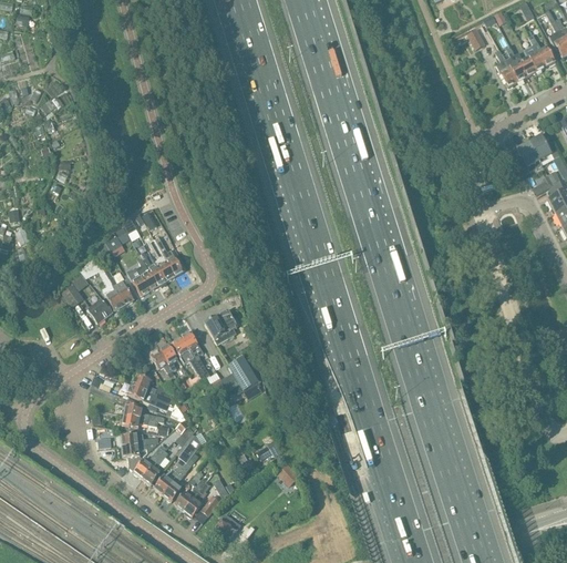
[(0,0),(0,7),(11,9),(12,2),(4,0),(0,0)]
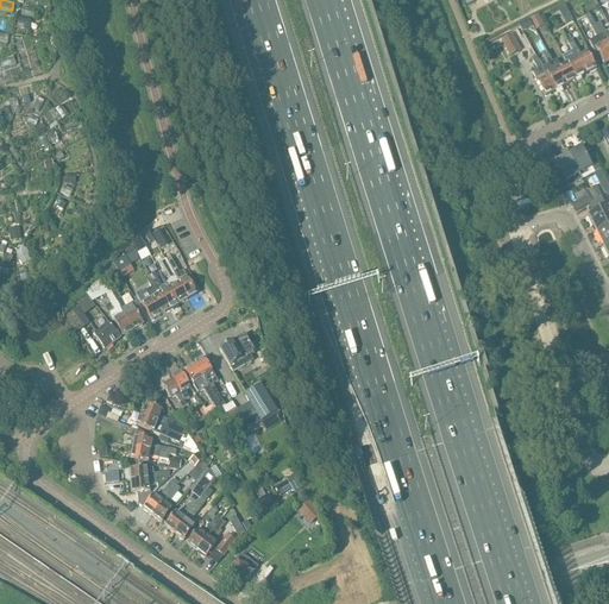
[(23,4),(22,12),(33,13),(35,6),(23,4)]
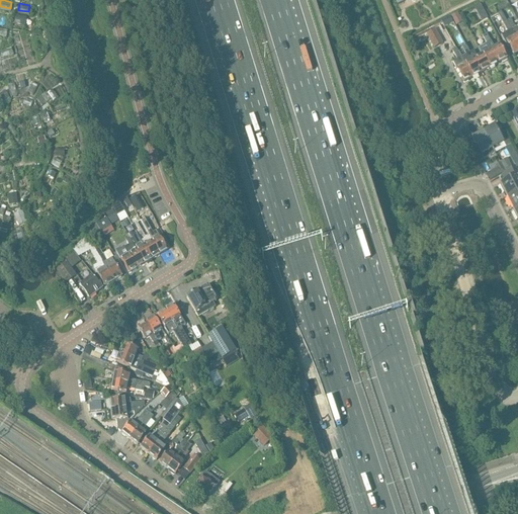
[(457,9),(451,12),(456,22),(462,19),(457,9)]
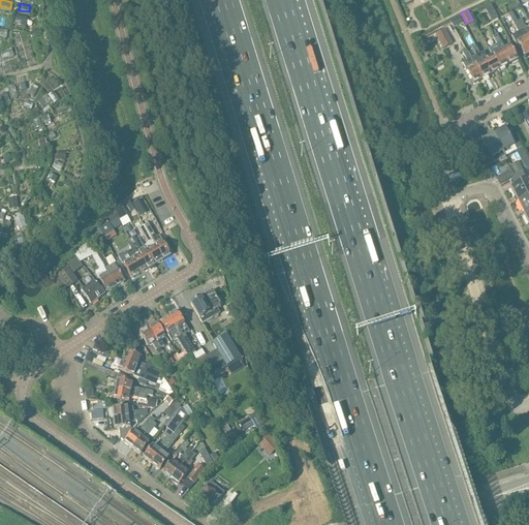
[(520,44),(524,53),(528,49),(528,38),(518,18),(517,18),(512,9),(508,11),(518,29),(511,33),(518,45),(520,44)]
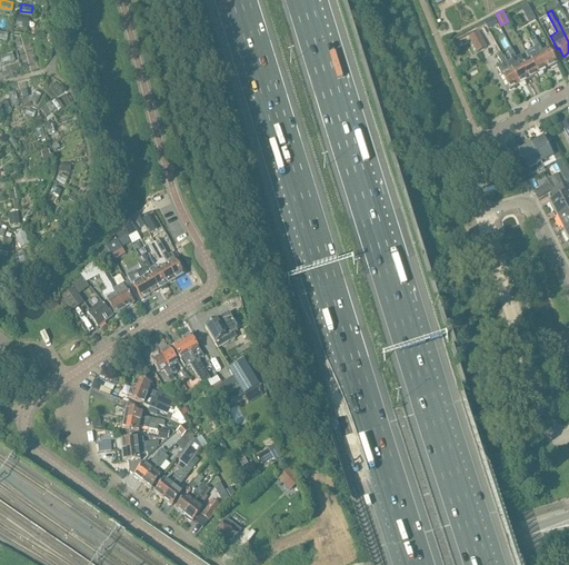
[(18,15),(17,22),(25,23),(26,16),(18,15)]
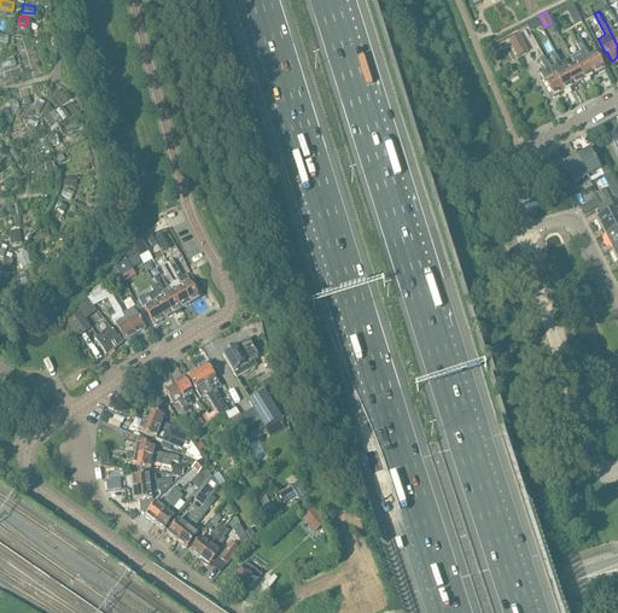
[(530,28),(541,23),(537,16),(526,21),(530,28)]
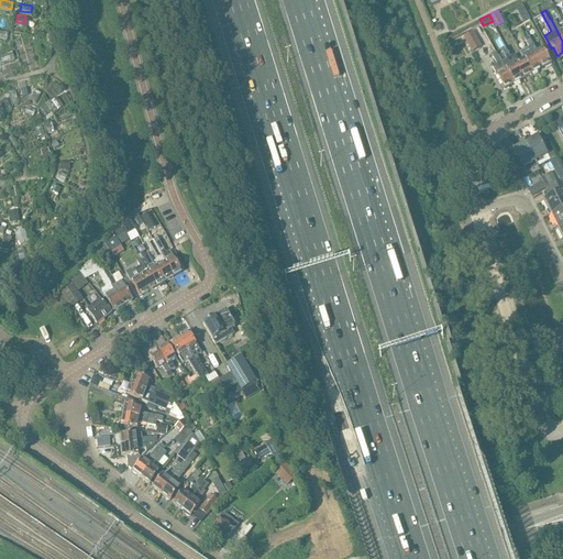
[(562,24),(560,26),(554,17),(551,19),(562,41),(562,24)]
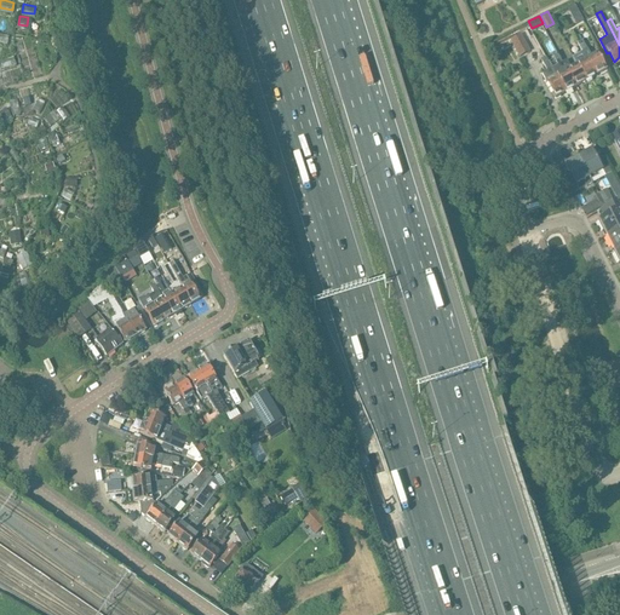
[(510,36),(520,52),(529,47),(521,30),(510,36)]
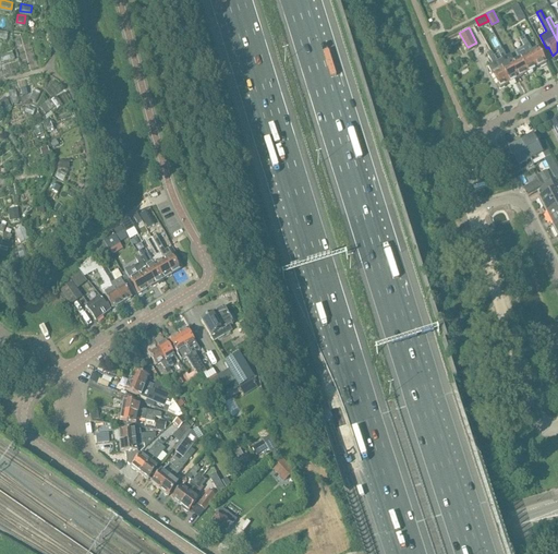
[(524,32),(519,35),(521,38),(522,38),(536,64),(541,62),(542,63),(546,60),(545,59),(546,59),(537,45),(532,47),(528,39),(524,32)]
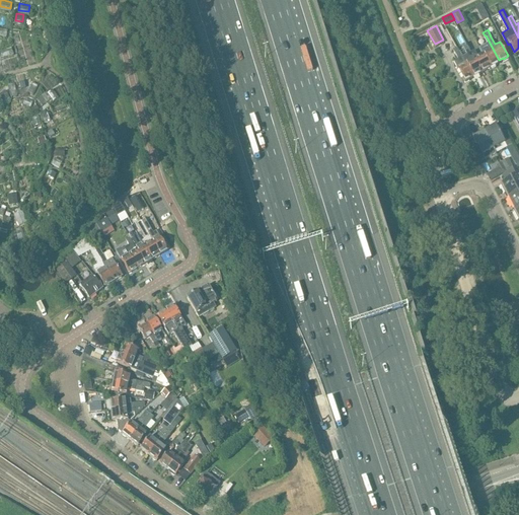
[(485,35),(483,32),(479,34),(484,43),(487,49),(483,51),(491,65),(499,60),(486,35),(485,35)]
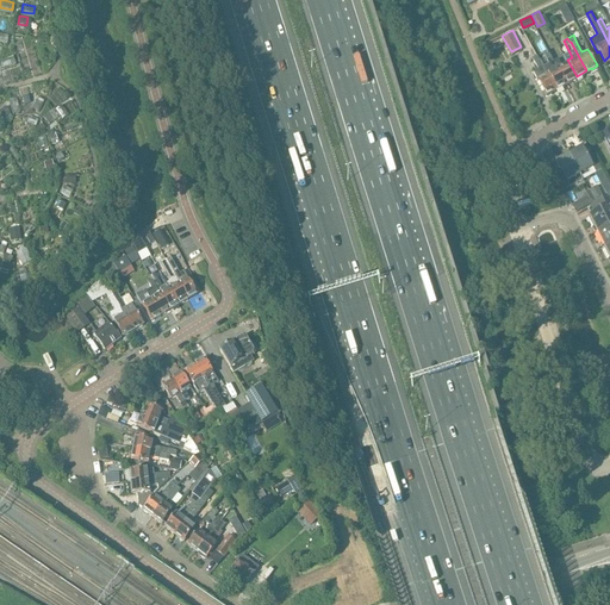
[(547,70),(556,87),(566,81),(558,66),(556,66),(553,58),(548,49),(543,52),(548,61),(543,63),(547,70)]
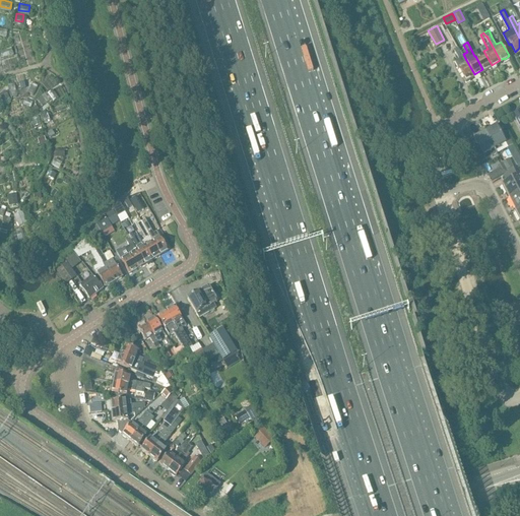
[(11,45),(0,48),(0,49),(2,55),(13,52),(11,45)]
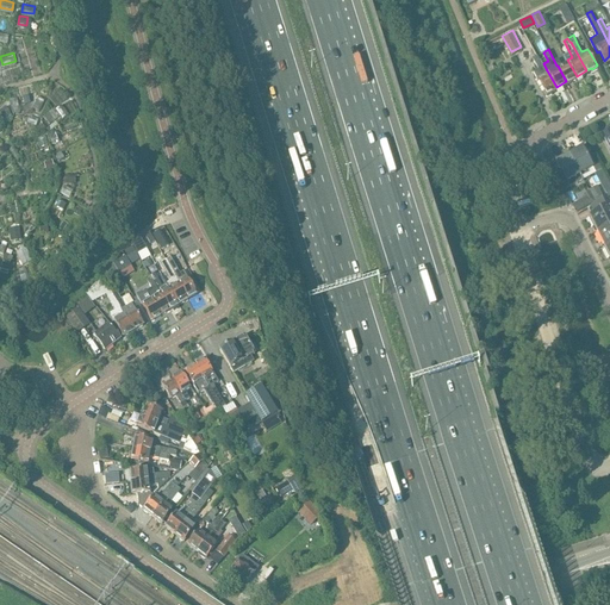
[(551,91),(556,87),(547,70),(543,63),(537,52),(533,56),(539,67),(533,69),(537,78),(536,78),(546,93),(547,94),(552,92),(551,91)]
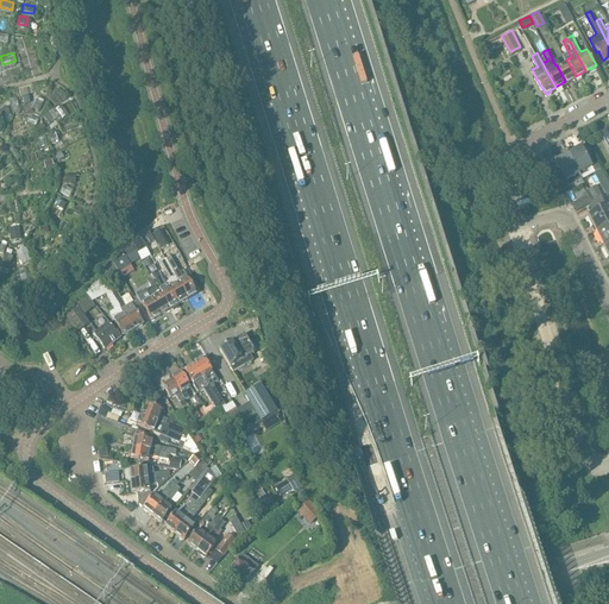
[(576,76),(566,60),(562,62),(557,55),(552,57),(557,65),(565,81),(576,76)]
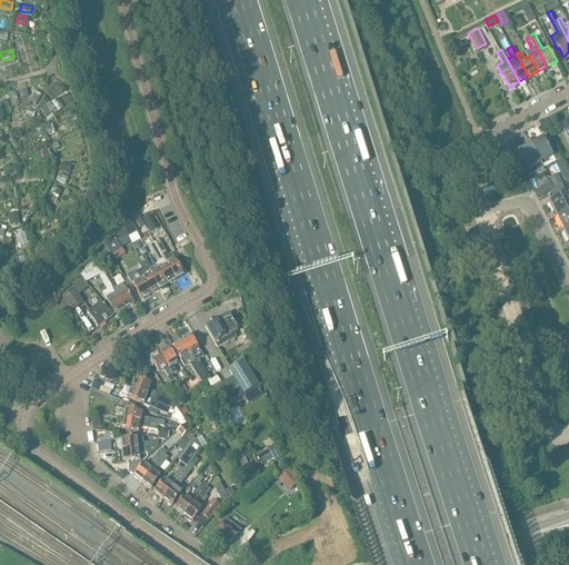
[(16,88),(8,90),(11,102),(19,101),(16,88)]
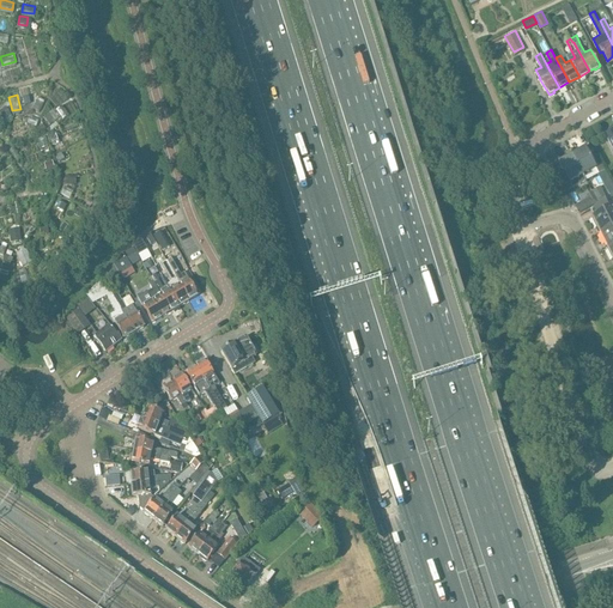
[(38,95),(32,105),(38,108),(44,97),(38,95)]
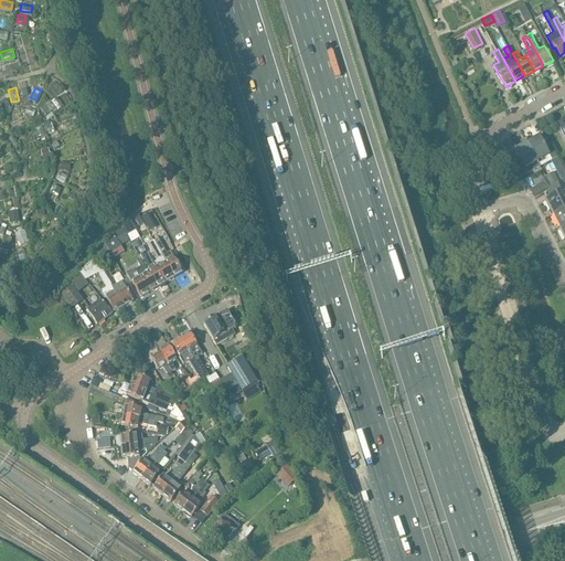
[(63,103),(56,94),(52,98),(57,107),(63,103)]
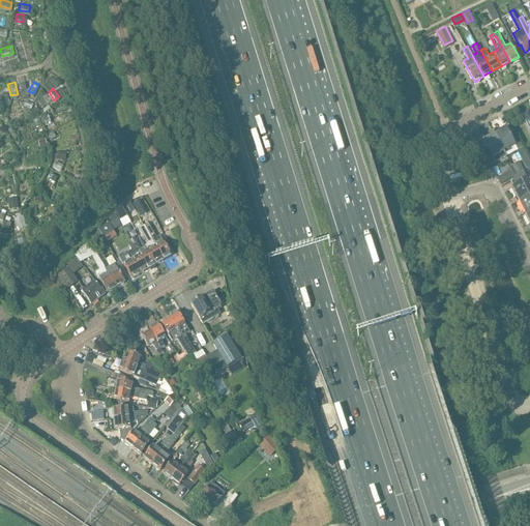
[(5,90),(0,93),(3,98),(9,95),(5,90)]
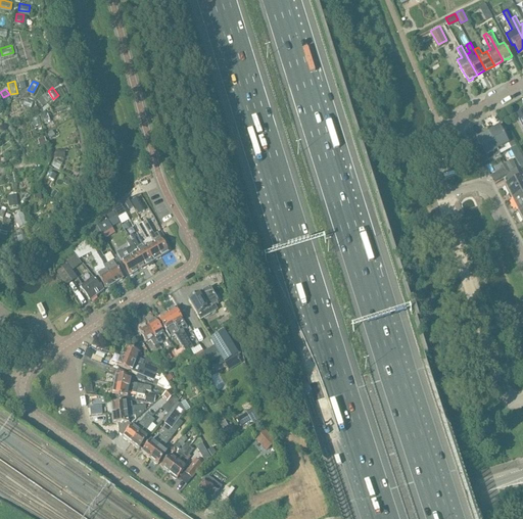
[(42,94),(38,97),(42,103),(46,100),(42,94)]
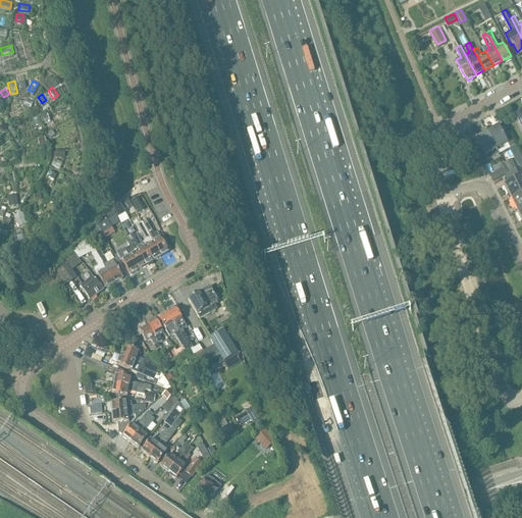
[(25,96),(22,102),(31,105),(33,99),(25,96)]
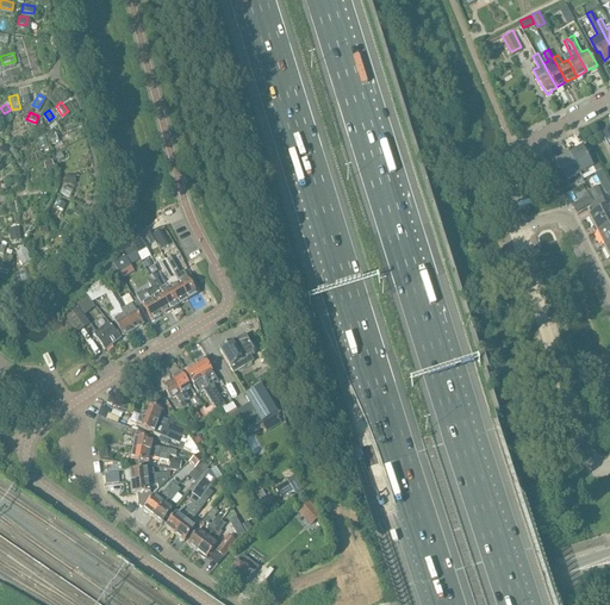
[(45,133),(37,136),(41,144),(48,142),(45,133)]
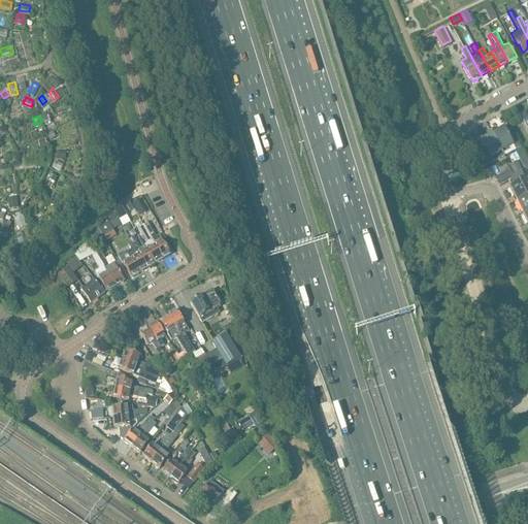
[(512,129),(507,131),(504,125),(503,125),(492,131),(501,149),(514,142),(516,146),(521,144),(518,138),(517,138),(512,129)]
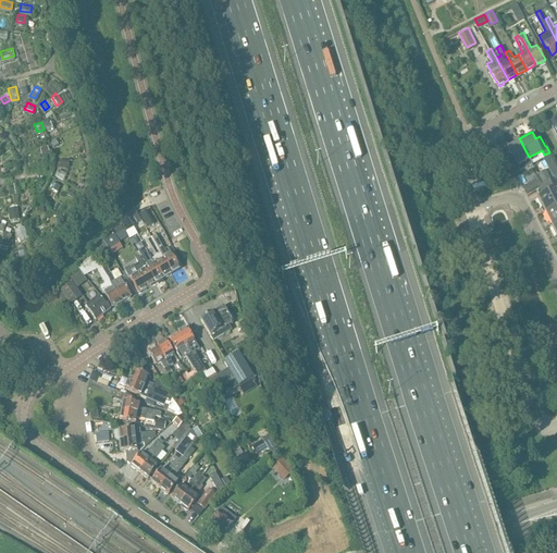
[(519,138),(508,145),(520,168),(531,161),(529,157),(519,138)]
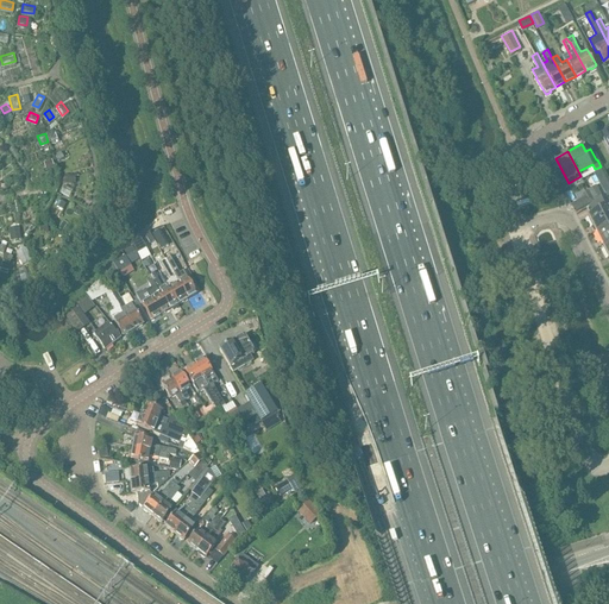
[(64,182),(61,189),(69,193),(73,186),(64,182)]
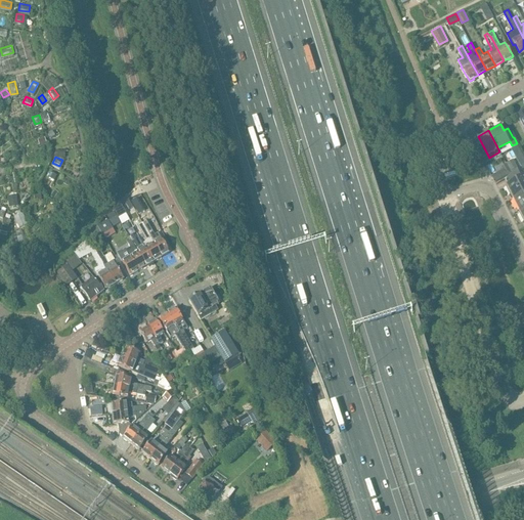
[(512,157),(506,160),(510,167),(516,164),(512,157)]
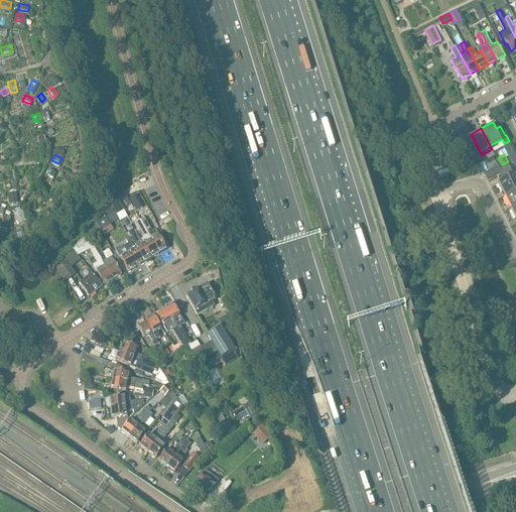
[(498,180),(505,194),(515,187),(515,162),(500,171),(503,177),(500,179),(498,180)]
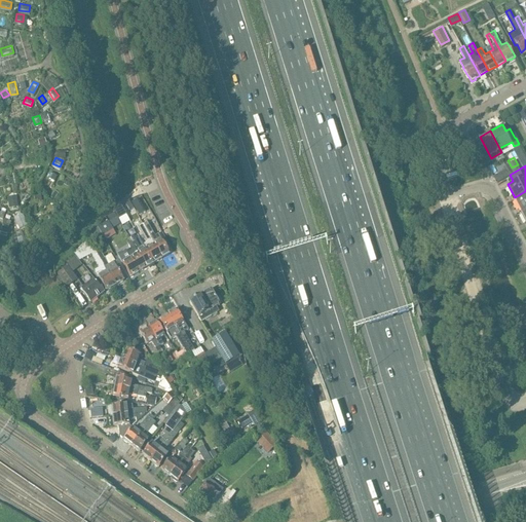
[(494,174),(493,174),(496,179),(497,179),(502,177),(499,171),(494,174)]
